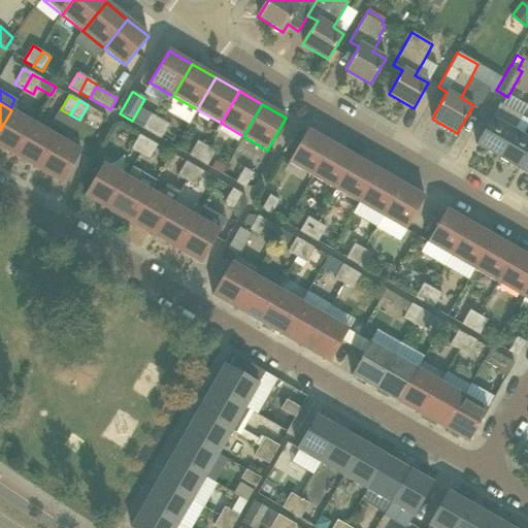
[(498,157),(514,131),(513,130),(521,117),(499,104),(476,144),(498,157)]
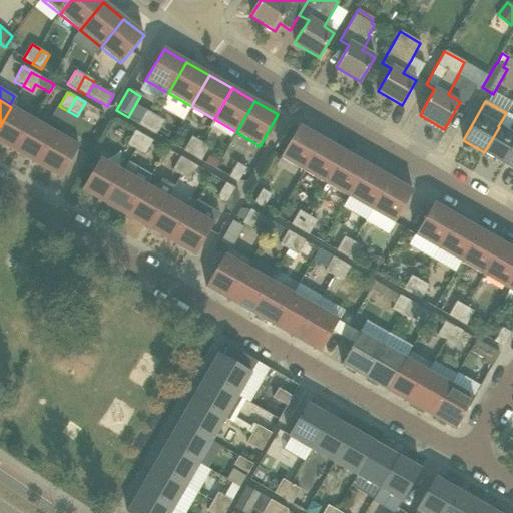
[(0,126),(0,143),(15,152),(34,121),(11,107),(0,126)]
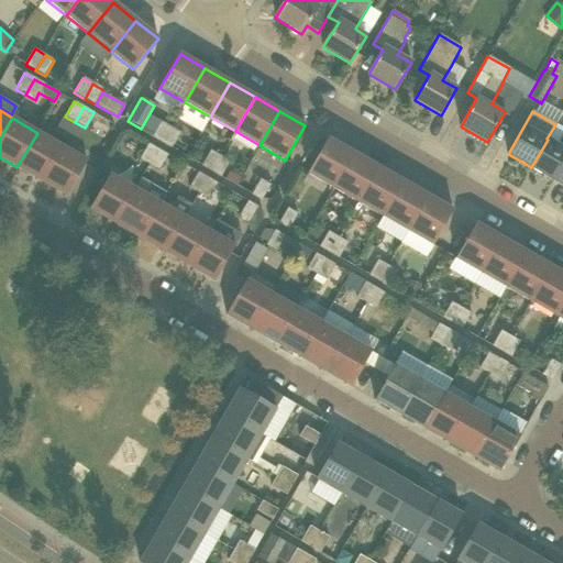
[(152,138),(162,143),(172,128),(162,121),(152,138)]
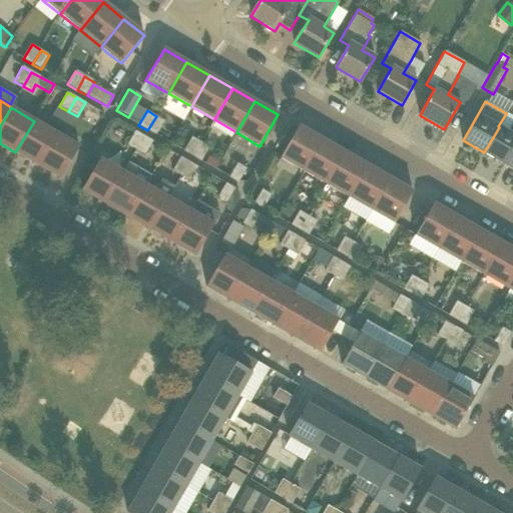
[(164,120),(156,116),(147,130),(155,135),(164,120)]
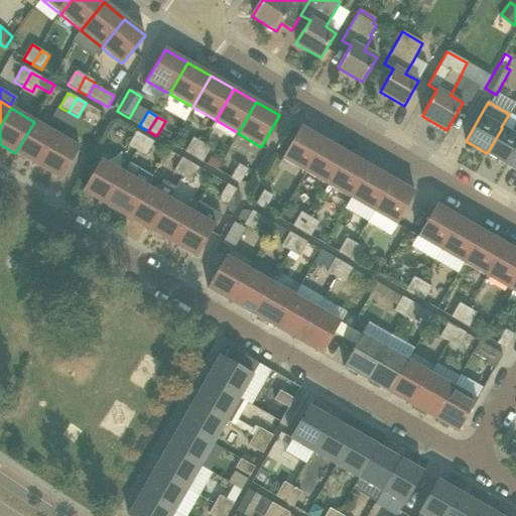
[(487,153),(508,165),(515,150),(515,120),(509,132),(502,128),(487,153)]
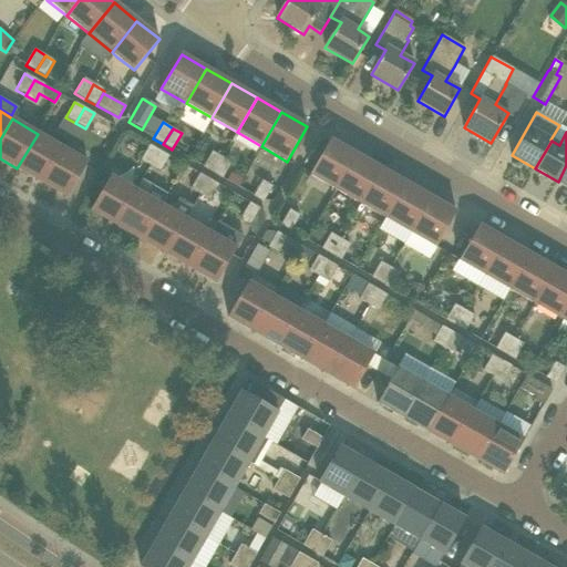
[(17,168),(42,183),(63,148),(38,134),(17,168)]
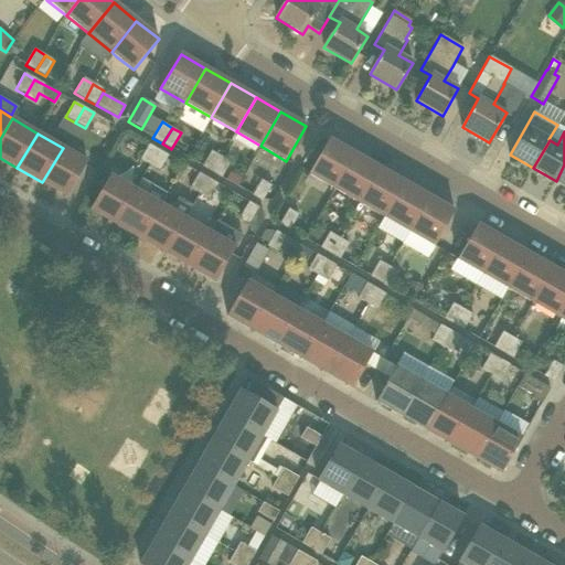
[(334,189),(354,153),(329,139),(309,174),(334,189)]
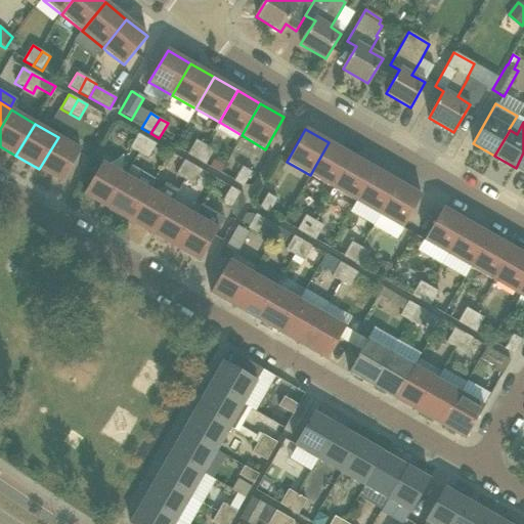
[(146,139),(137,133),(129,148),(138,154),(146,139)]
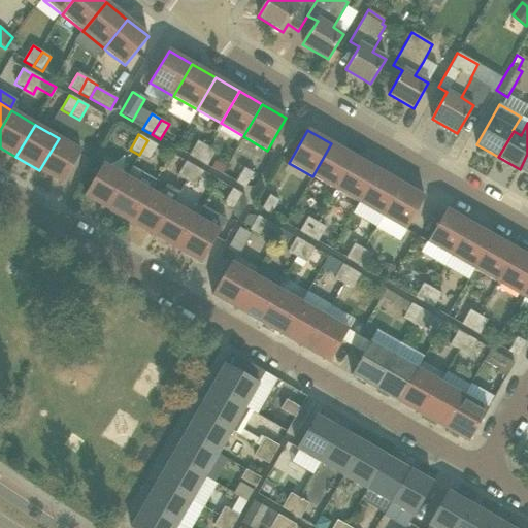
[(81,152),(64,141),(59,138),(39,170),(63,184),(81,152)]
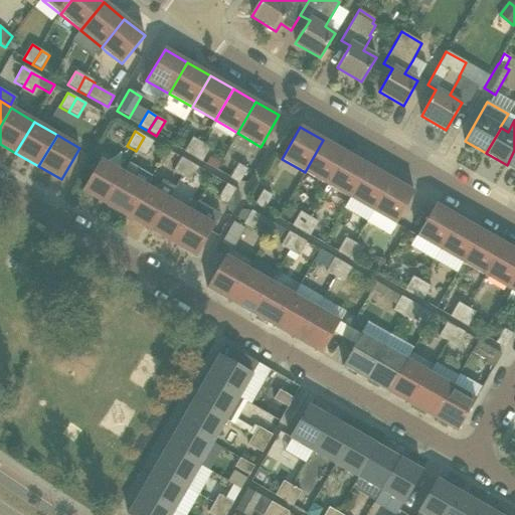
[(144,137),(136,151),(145,156),(153,142),(144,137)]
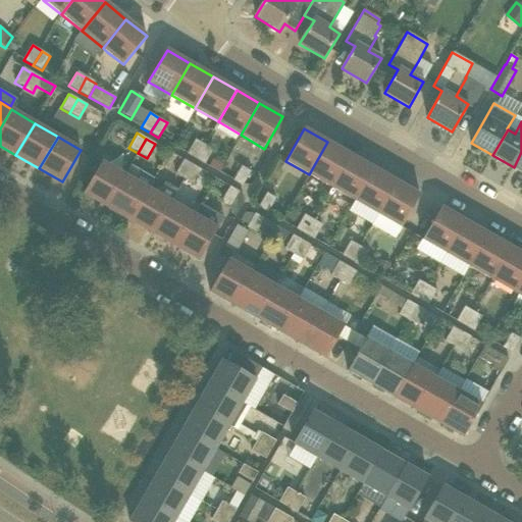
[(187,154),(195,159),(204,145),(195,140),(187,154)]
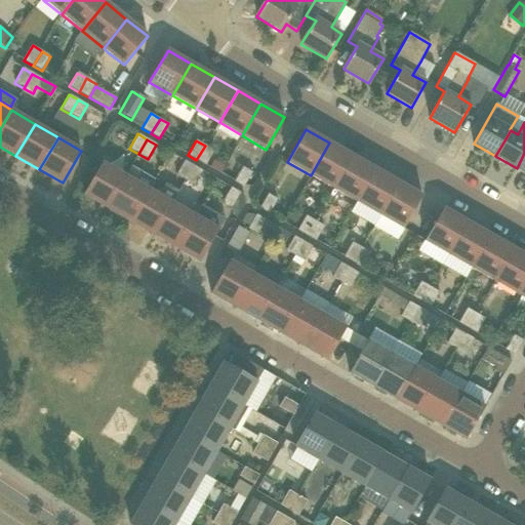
[(329,143),(311,175),(333,189),(353,156),(329,143)]
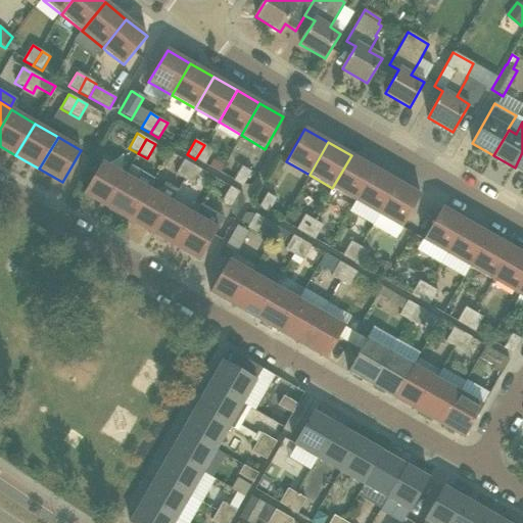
[(212,150),(204,145),(195,159),(204,164),(212,150)]
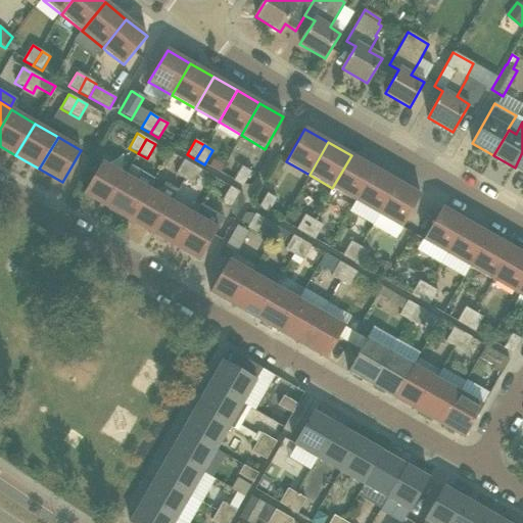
[(355,201),(374,169),(351,155),(332,188),(355,201)]
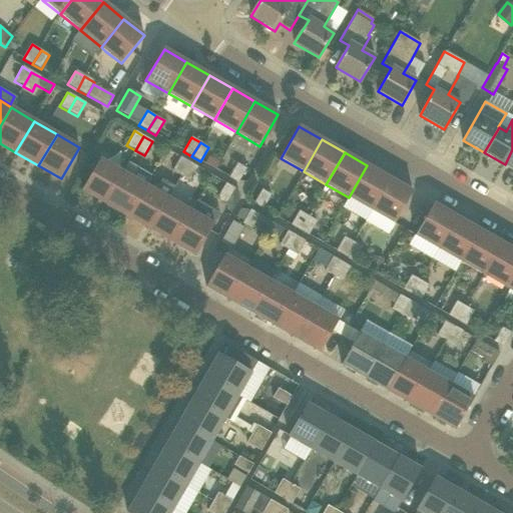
[(180,176),(188,162),(179,157),(171,171),(180,176)]
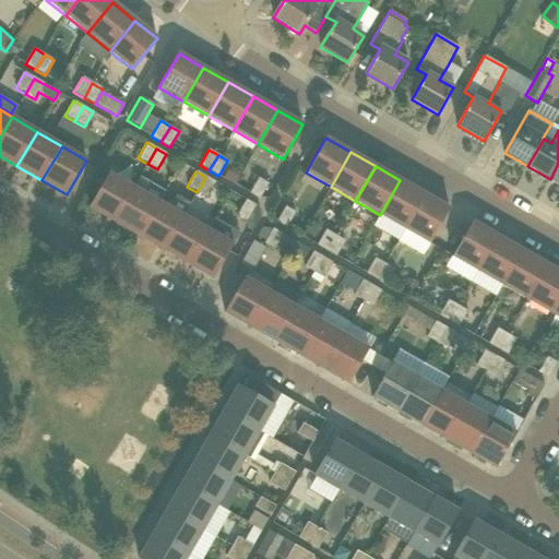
[(133,188),(109,174),(90,207),(114,222),(133,188)]
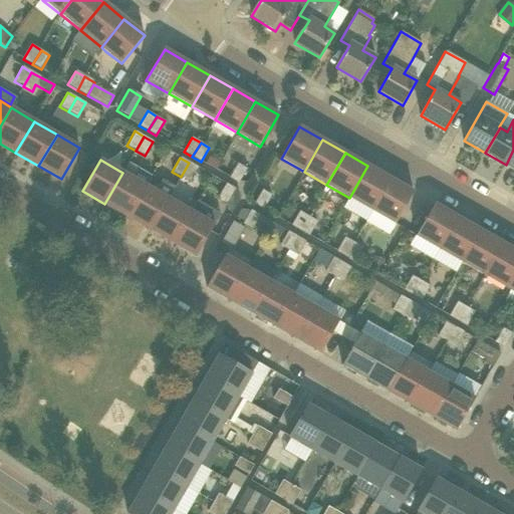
[(146,186),(134,179),(139,169),(129,162),(122,173),(104,204),(127,218),(146,186)]
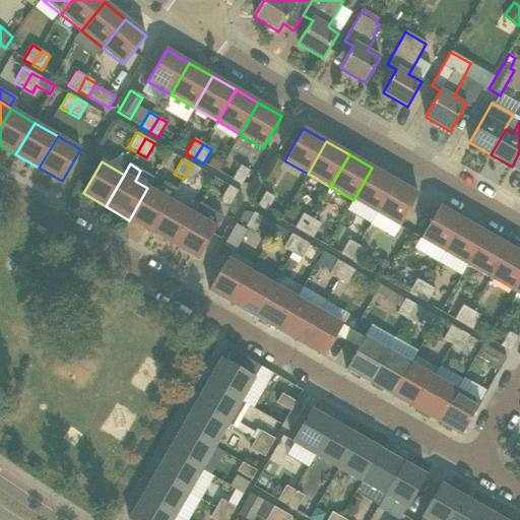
[(200,170),(191,165),(183,179),(192,184),(200,170)]
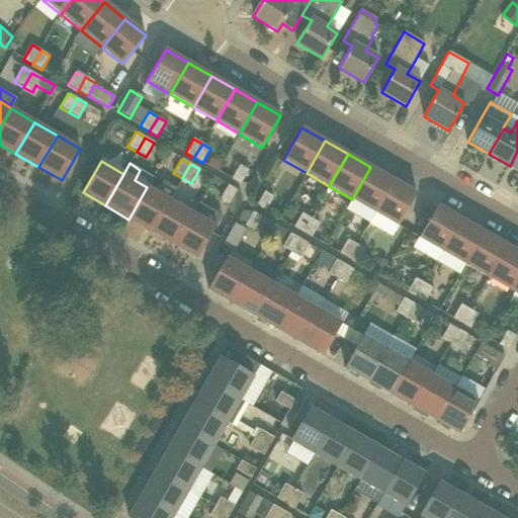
[(231,179),(240,184),(248,170),(239,165),(231,179)]
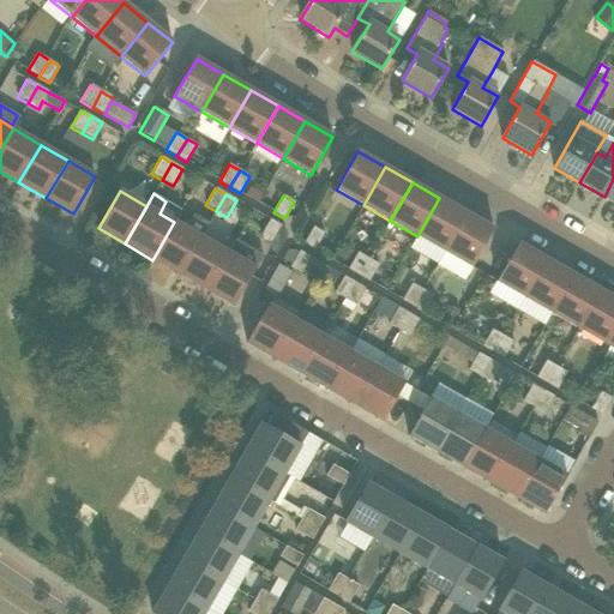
[(445,252),(467,214),(439,198),(417,236),(445,252)]
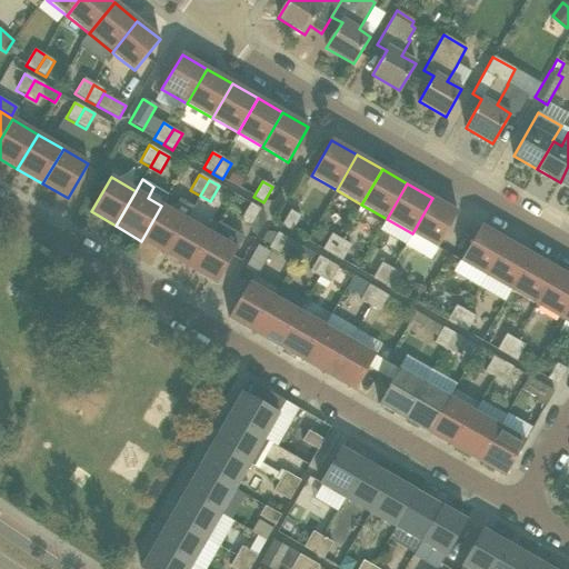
[(458,212),(432,198),(412,233),(438,248),(458,212)]
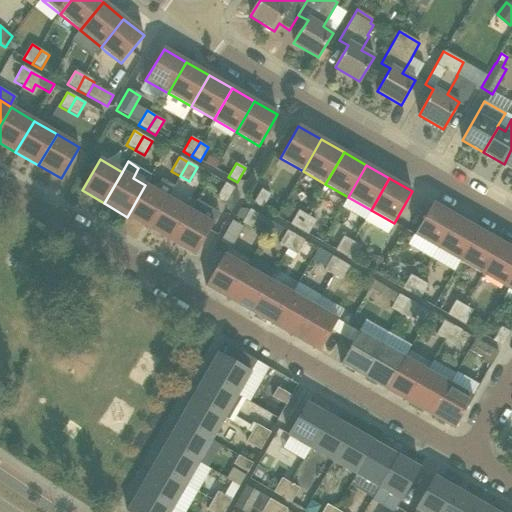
[(127,217),(150,230),(168,198),(167,198),(174,186),(161,179),(155,190),(145,185),(127,217)]
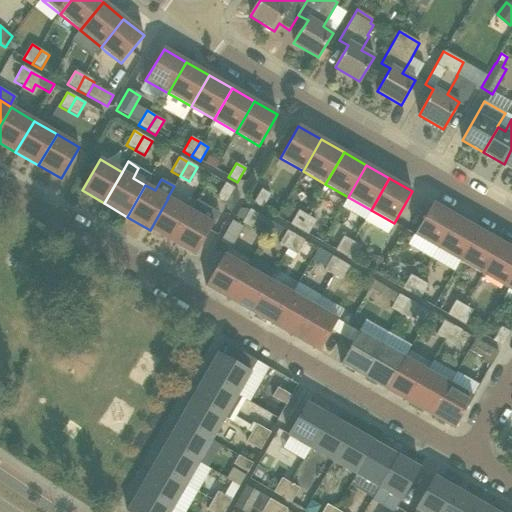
[(226,203),(234,188),(225,183),(217,197),(226,203)]
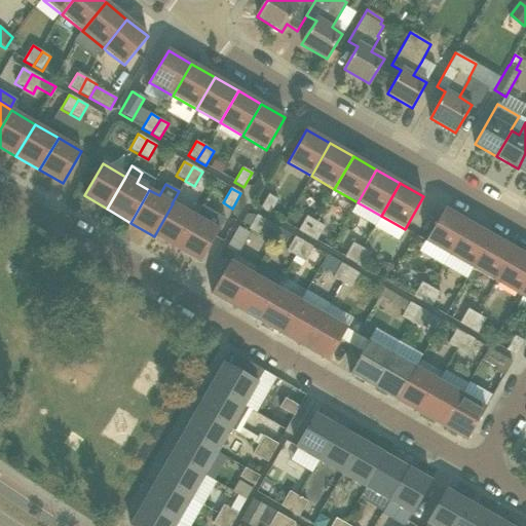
[(268,194),(260,210),(269,215),(277,199),(268,194)]
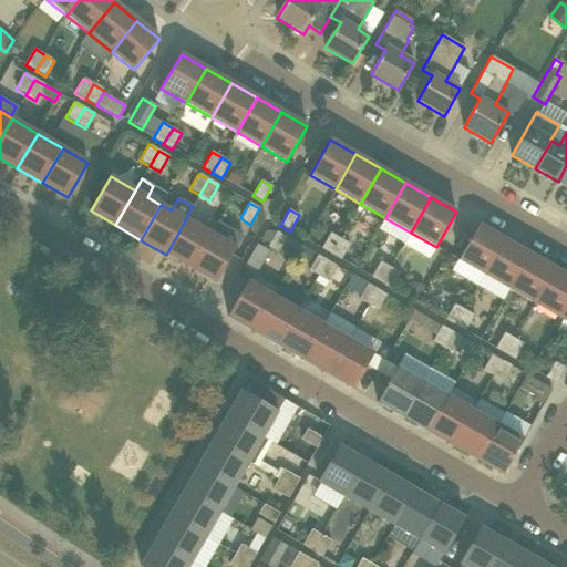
[(166,255),(192,269),(212,234),(210,234),(186,219),(166,255)]
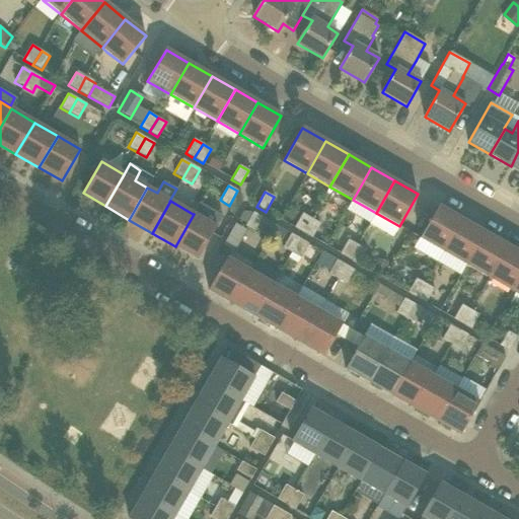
[(200,203),(193,214),(194,214),(175,246),(198,260),(217,227),(216,227),(223,216),(200,203)]
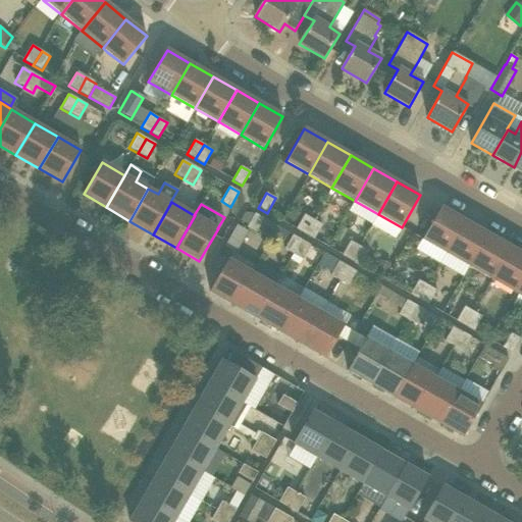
[(422,240),(440,250),(446,253),(464,221),(441,207),(422,240)]
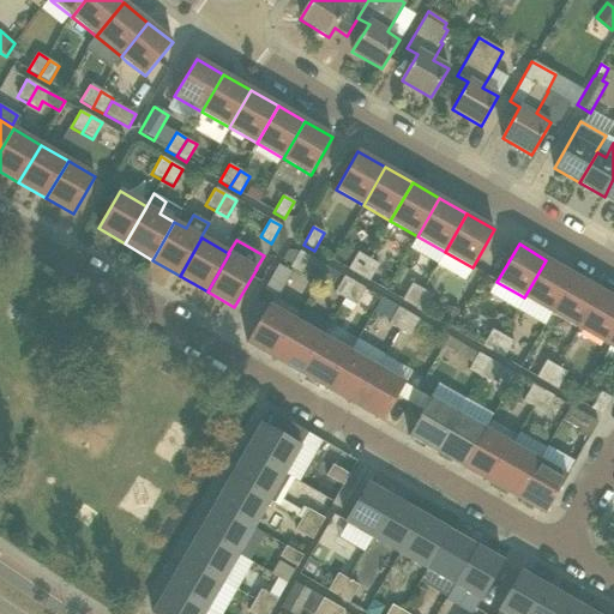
[(300,275),(309,257),(299,251),(289,268),(300,275)]
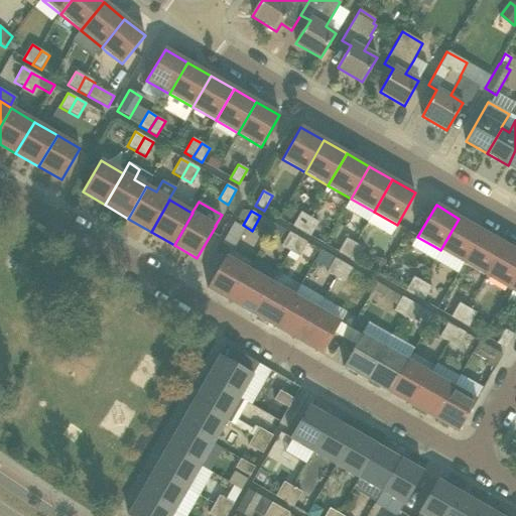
[(292,227),(300,232),(308,218),(300,212),(292,227)]
